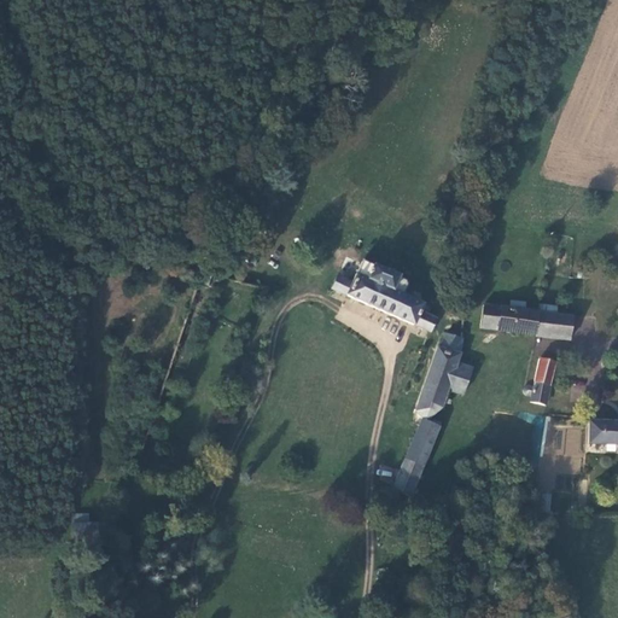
[(350,283),(337,275),(330,289),(431,333),(437,319),(429,315),(431,309),(424,307),(425,303),(403,296),(407,285),(404,280),(398,279),(400,275),(361,260),(350,283)]
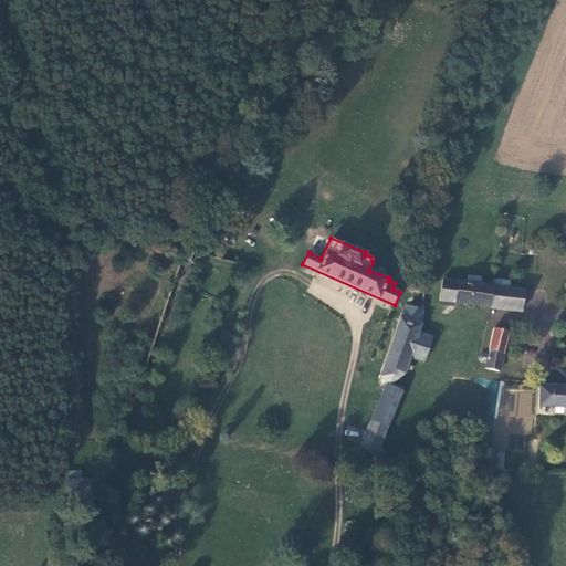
[(440,300),(490,306),(493,285),(481,284),(481,276),(468,275),(467,283),(442,281),(440,300)]
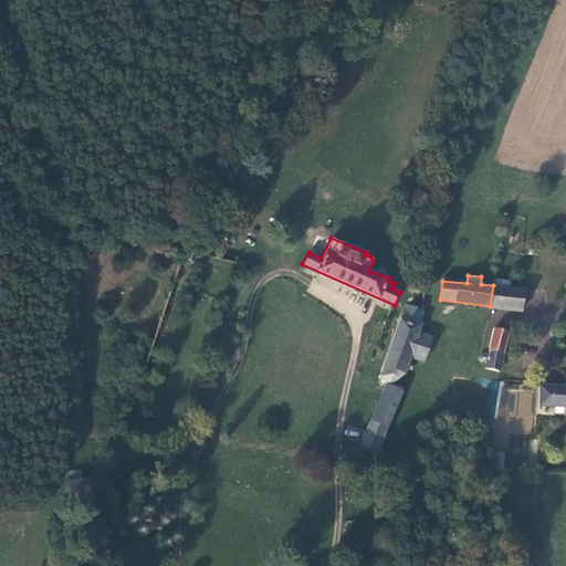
[(493,285),(490,306),(523,312),(525,290),(511,287),(493,285)]
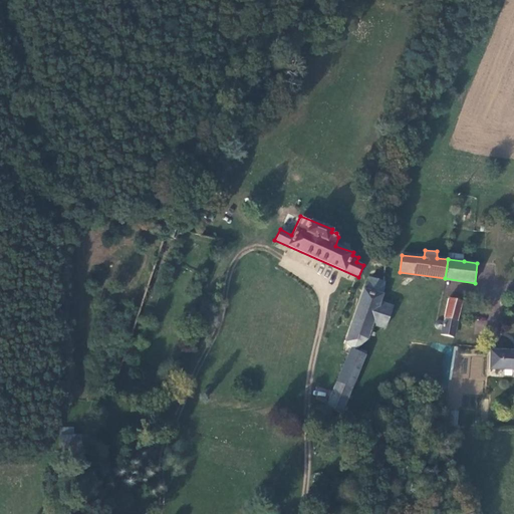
[(383,294),(384,281),(370,277),(367,288),(383,294)]
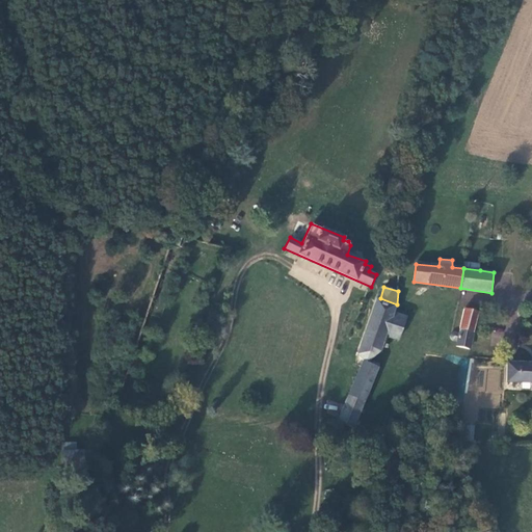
[(462,290),(460,304),(471,307),(473,292),(462,290)]
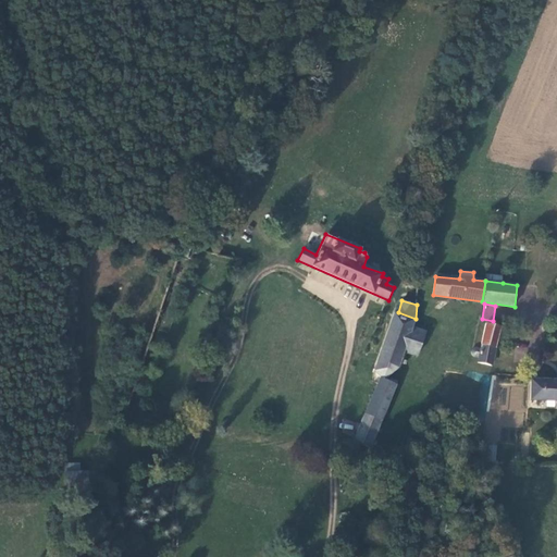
[(395,311),(382,348),(403,355),(403,353),(417,357),(425,331),(413,326),(416,319),(398,312),(395,311)]
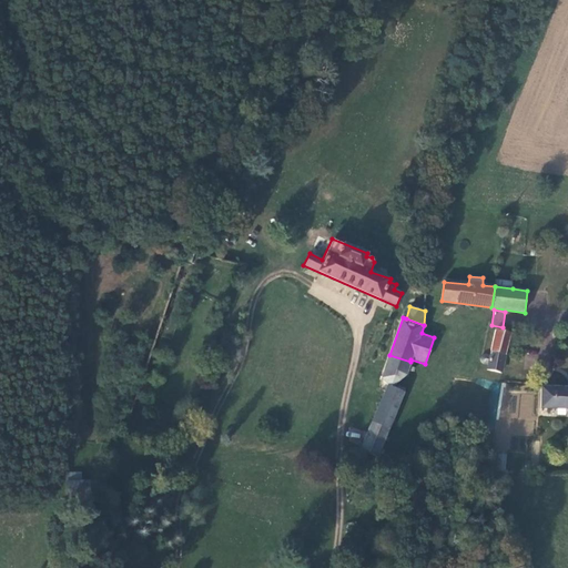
[(497,330),(485,327),(480,353),(492,354),(497,330)]
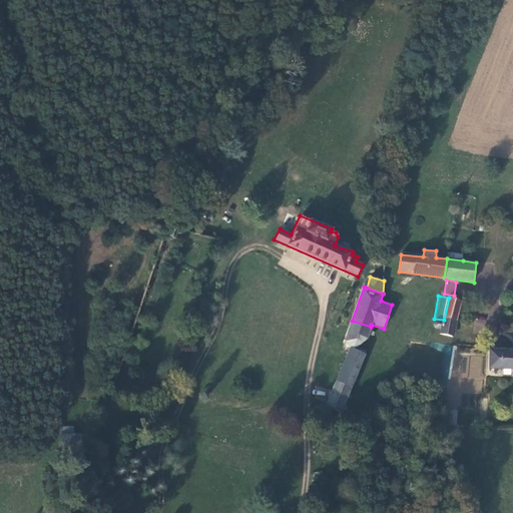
[(449,298),(444,320),(444,324),(440,323),(437,323),(435,326),(436,329),(438,331),(441,331),(441,336),(453,337),(461,301),(449,298)]
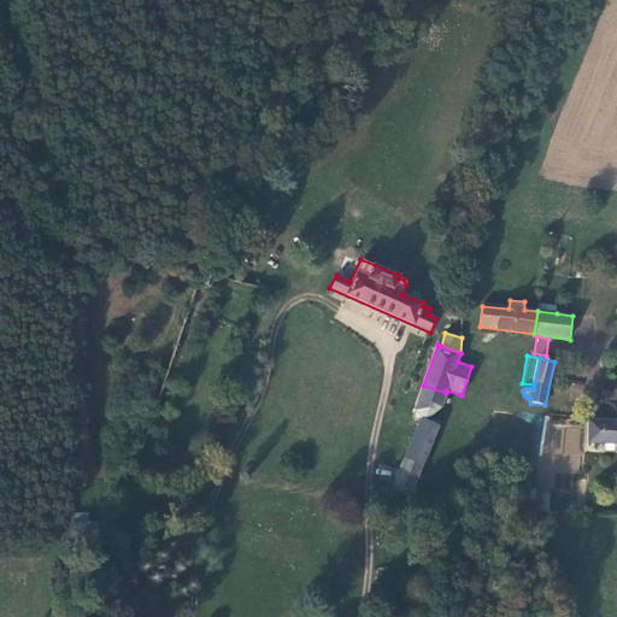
[(570,399),(583,400),(583,382),(570,382),(570,399)]
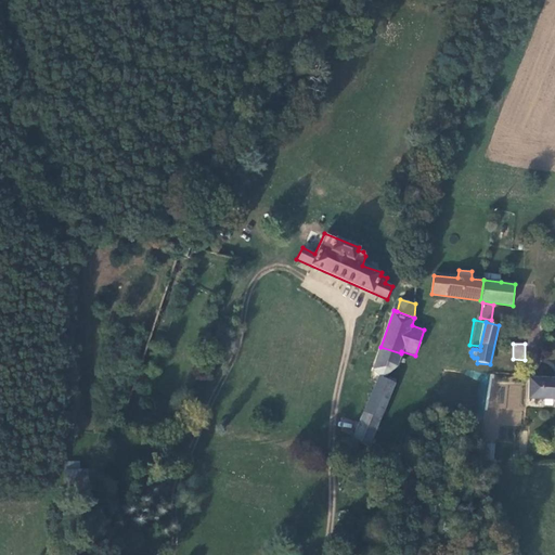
[(378,376),(352,439),(369,447),(396,381),(389,377),(388,379),(384,378),(397,366),(401,353),(381,347),(373,369),(378,376)]
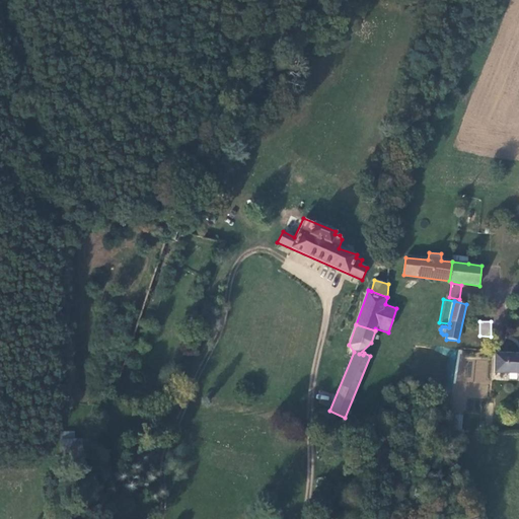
[(518,354),(495,353),(495,373),(518,373),(518,354)]
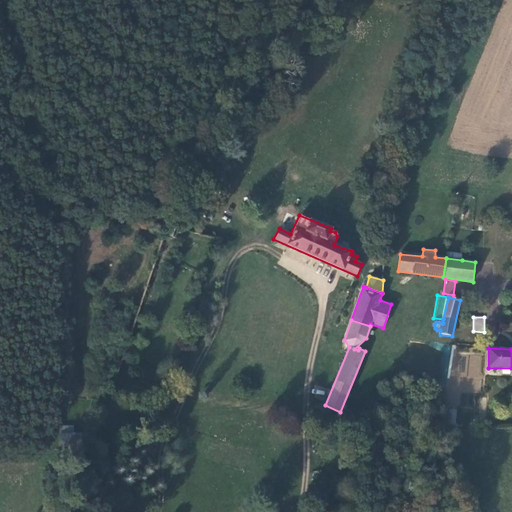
[(61,435),(60,456),(81,455),(80,434),(61,435)]
